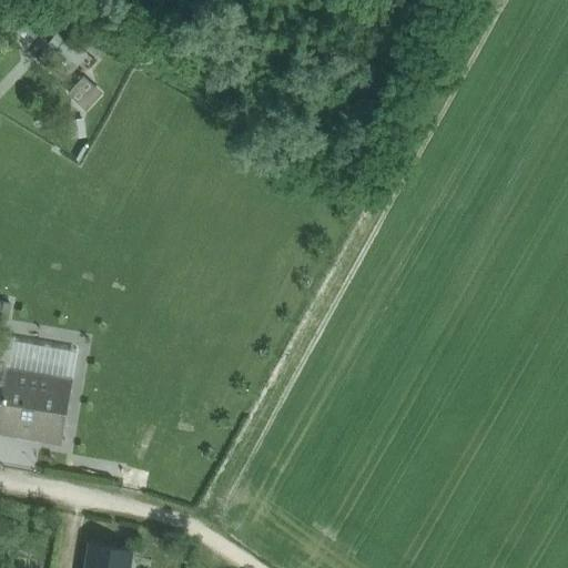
[(60,125),(80,131),(88,105),(80,104),(85,88),(72,83),(60,125)]
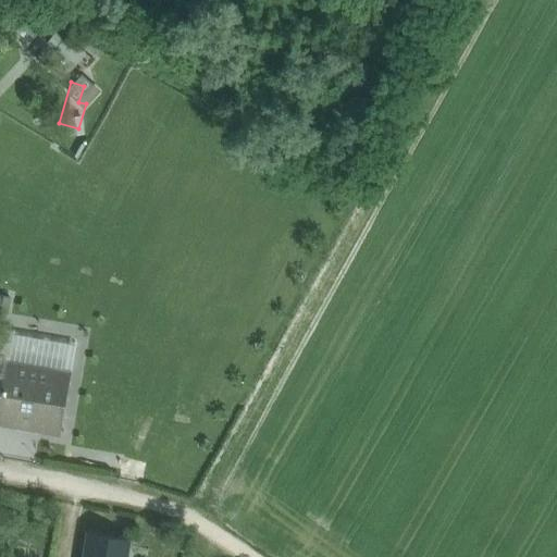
[(9,298),(0,295),(0,313),(5,316),(9,298)]
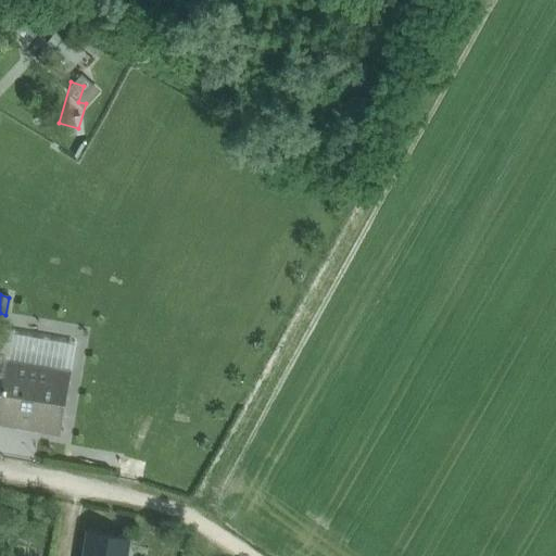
[(83,315),(63,312),(58,342),(78,345),(83,315)]
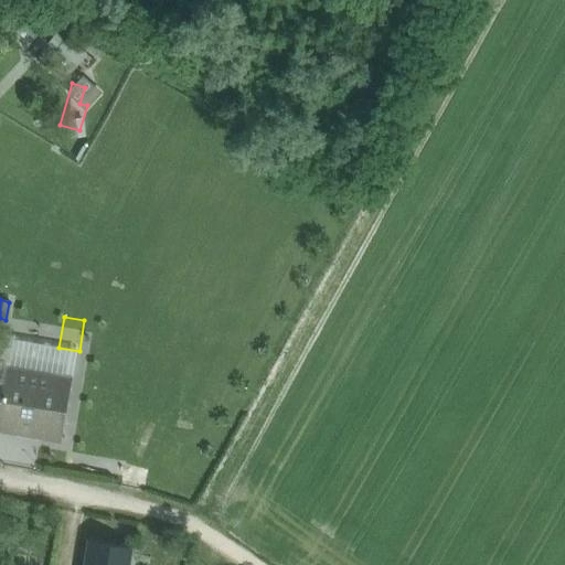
[(75,351),(14,340),(0,337),(0,360),(11,362),(9,371),(7,371),(1,400),(0,407),(0,426),(61,437),(75,351)]
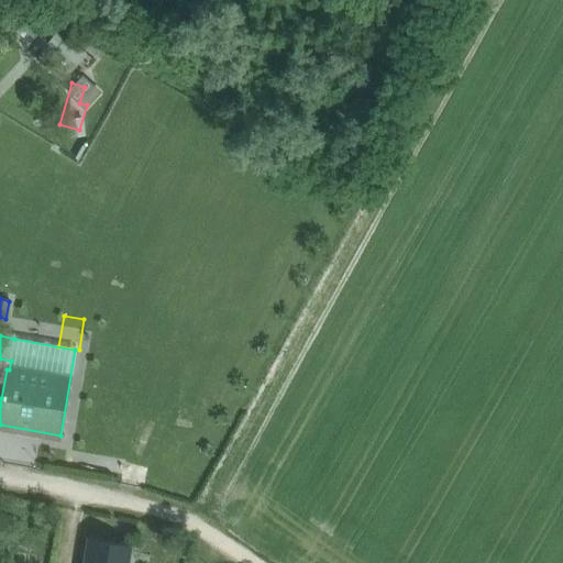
[(0,397),(1,398),(7,370),(9,370),(11,361),(0,359),(0,397)]
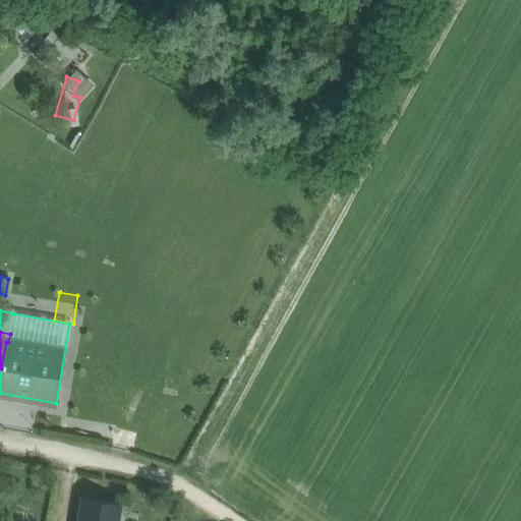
[(119,520),(122,505),(81,498),(77,520),(119,520)]
